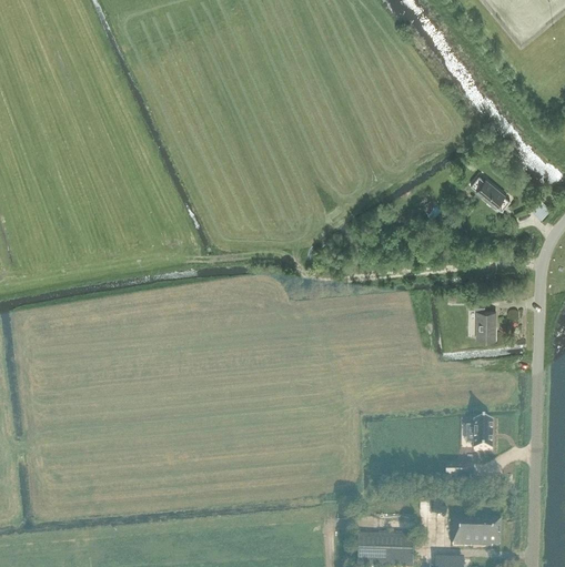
[(494,162),(488,169),(497,178),(504,170),(494,162)]
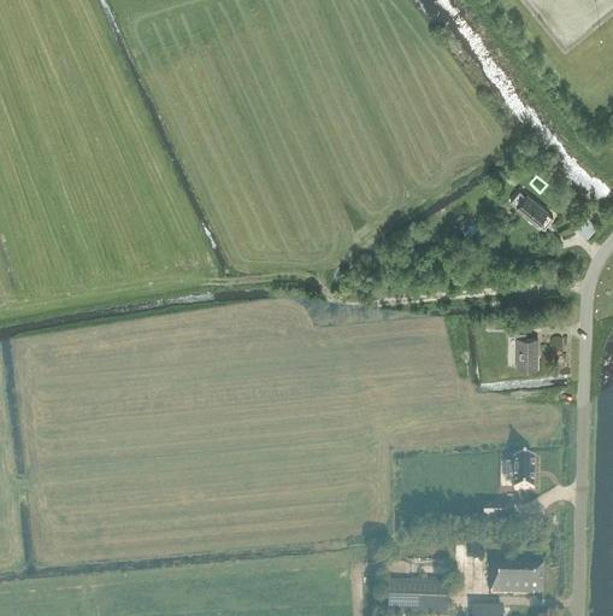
[(516,189),(507,200),(541,228),(549,217),(516,189)]
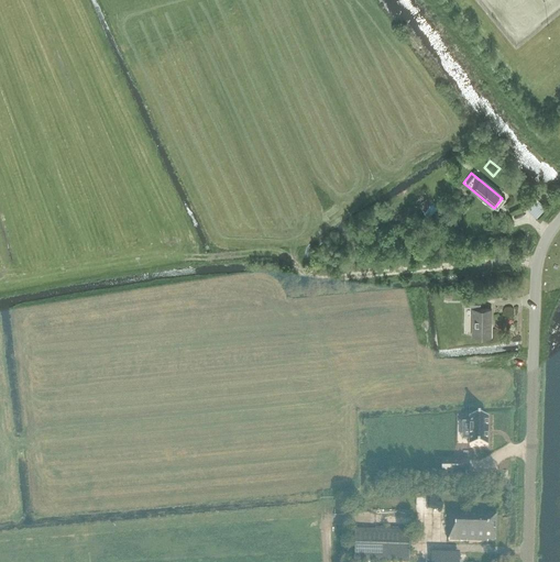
[(440,206),(429,196),(417,211),(434,226),(443,213),(437,209),(440,206)]
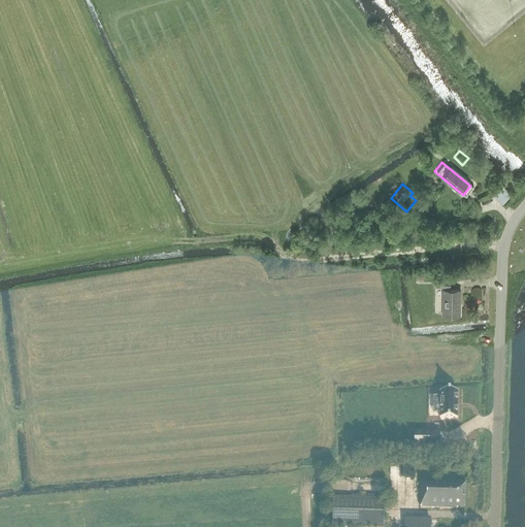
[(457,315),(457,289),(447,289),(447,280),(432,278),(432,286),(440,286),(440,314),(457,315)]
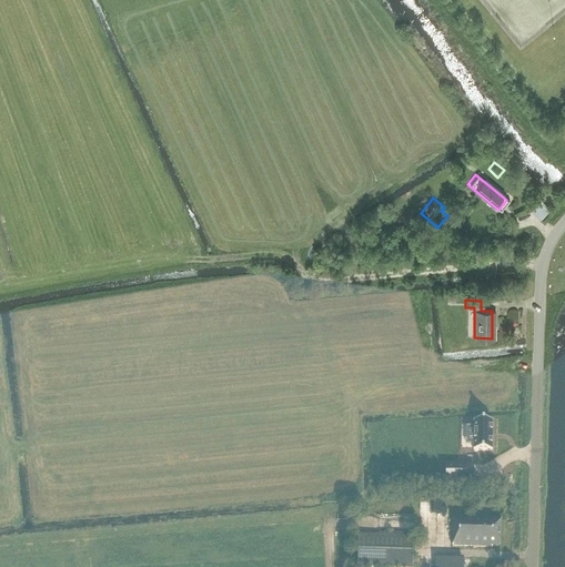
[(470,449),(488,451),(488,421),(471,421),(470,449)]
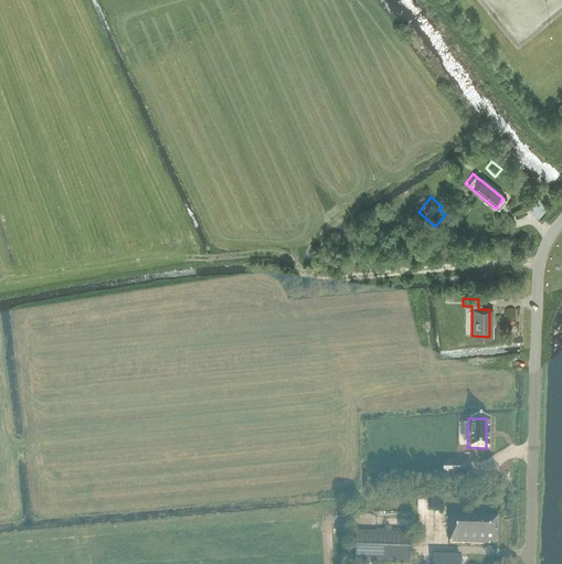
[(467,464),(449,464),(441,464),(441,471),(441,479),(466,479),(467,464)]
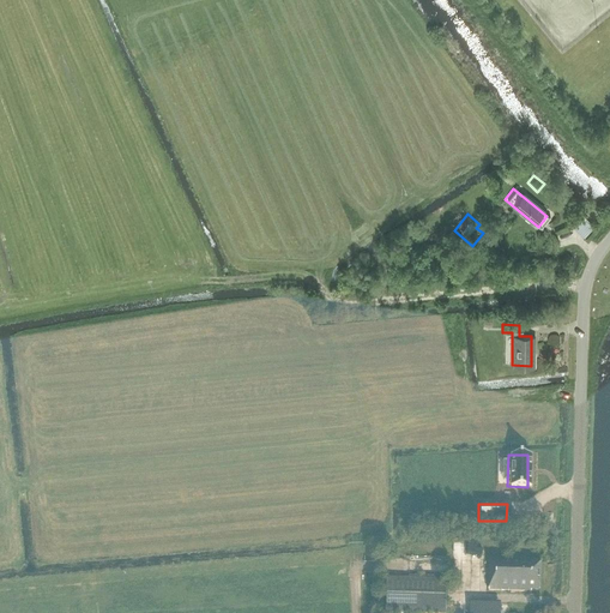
[(536,590),(537,560),(485,558),(484,581),(485,581),(484,590),(527,592),(527,590),(536,590)]
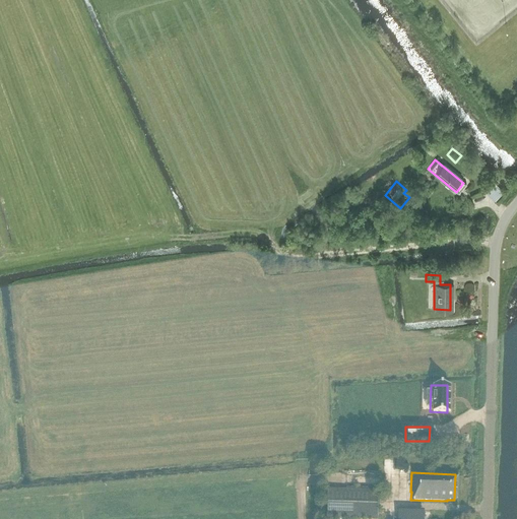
[(340,518),(374,518),(375,490),(325,489),(324,518),(340,518)]
